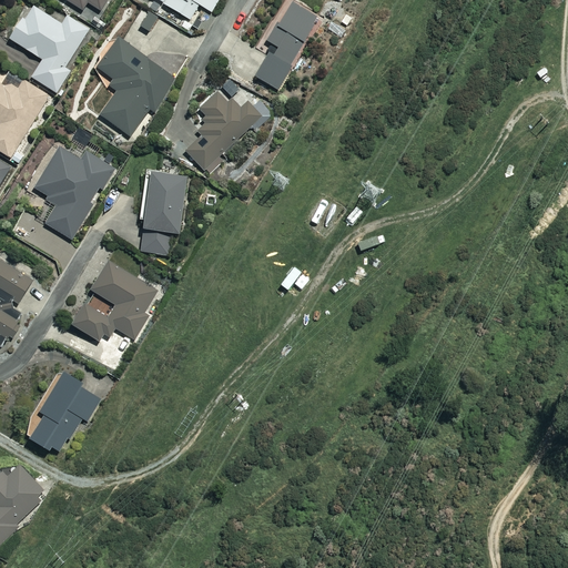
[(67,0),(83,10),(88,2),(101,10),(107,0),(67,0)]
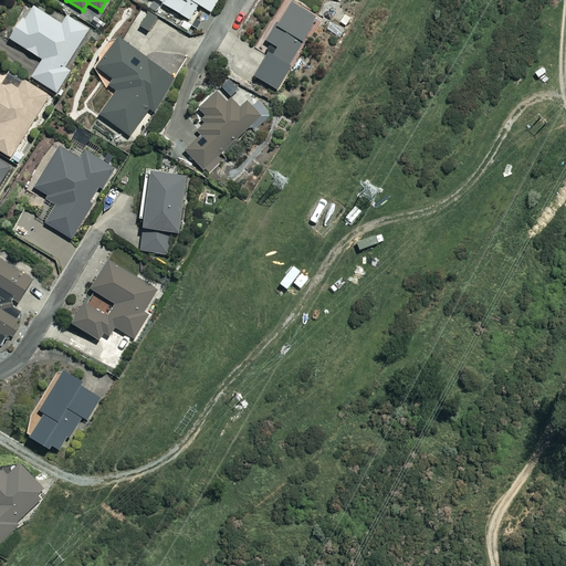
[(156,0),(191,20),(200,6),(212,12),(219,0),(156,0)]
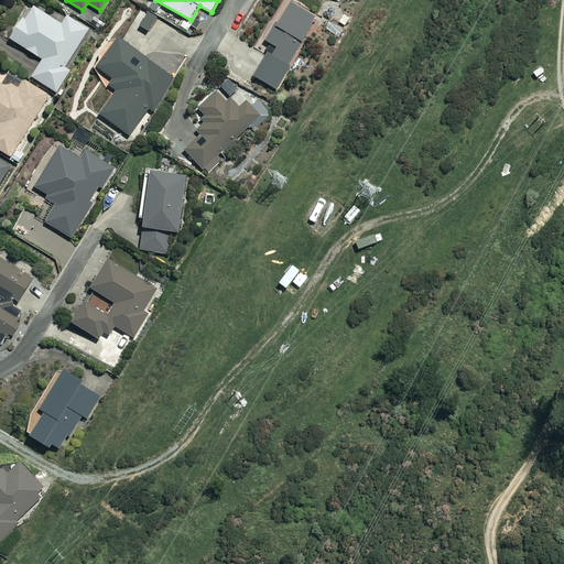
[(317,19),(290,2),(267,41),(278,47),(273,54),(269,52),(255,76),(275,89),(317,19)]
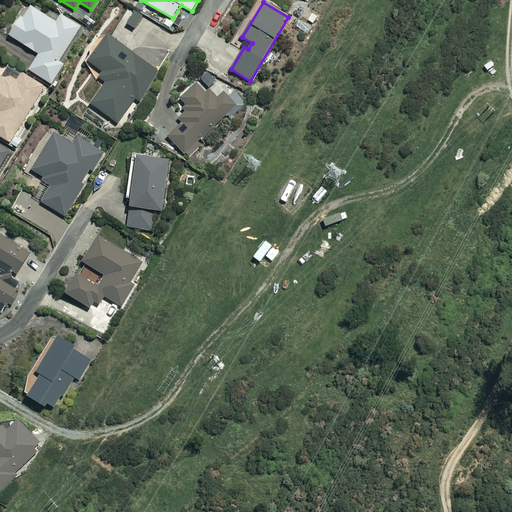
[(57,22),(30,5),(10,35),(40,54),(30,70),(53,85),(65,66),(59,62),(81,28),(62,15),(57,22)]
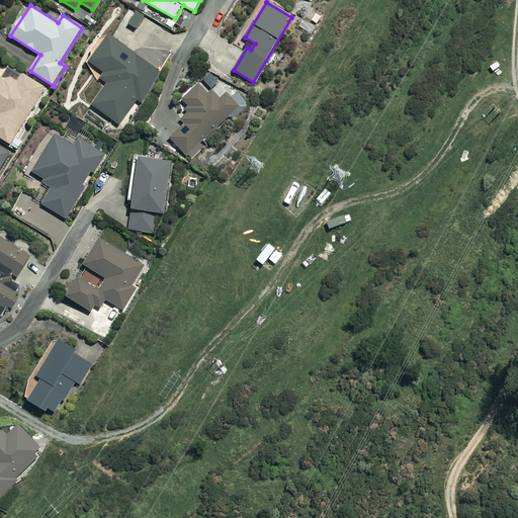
[(162,73),(110,35),(91,62),(104,72),(100,78),(108,84),(92,104),(118,124),(137,100),(140,102),(162,73)]
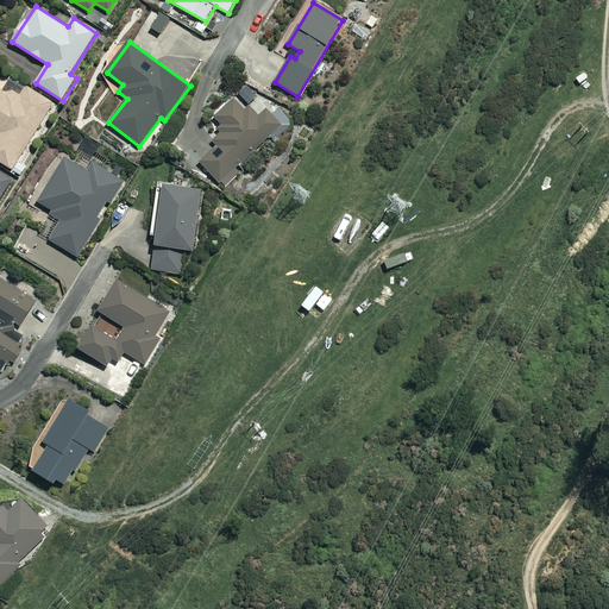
[(19,95),(0,82),(0,161),(12,170),(55,105),(25,86),(19,95)]
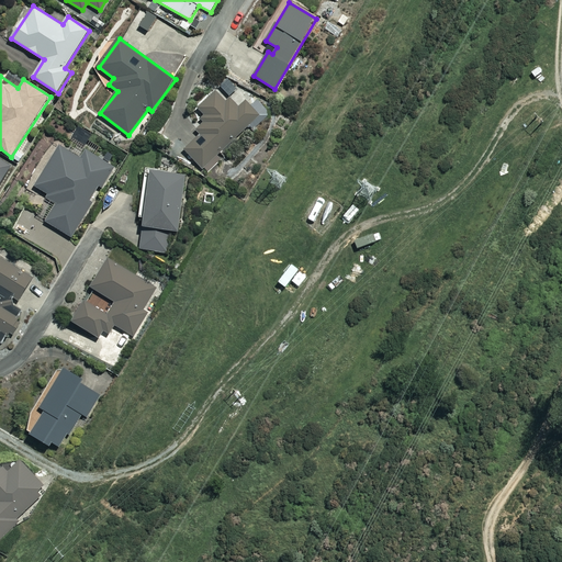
[(226,102),(216,91),(198,109),(208,117),(195,130),(201,135),(184,150),(204,170),(259,115),(246,102),(239,108),(229,99),(226,102)]
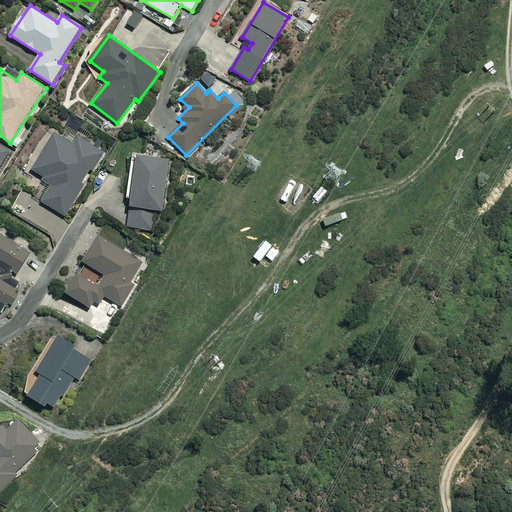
[(73,144),(55,133),(33,169),(53,182),(41,201),(65,215),(84,185),(81,183),(88,172),(90,173),(102,152),(77,137),(73,144)]
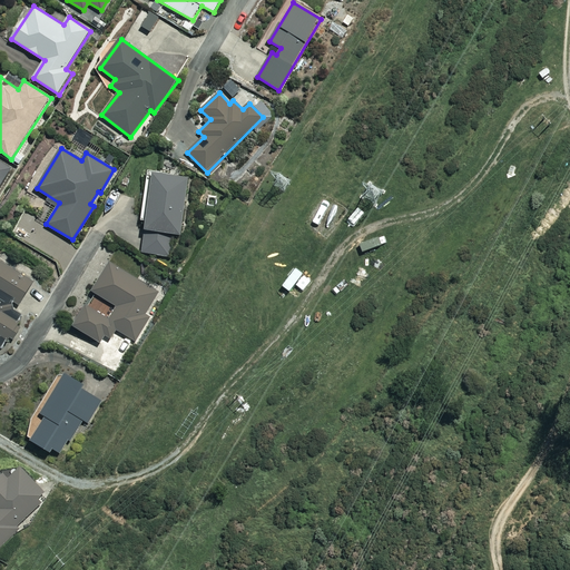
[(0,187),(12,169),(0,160),(0,187)]
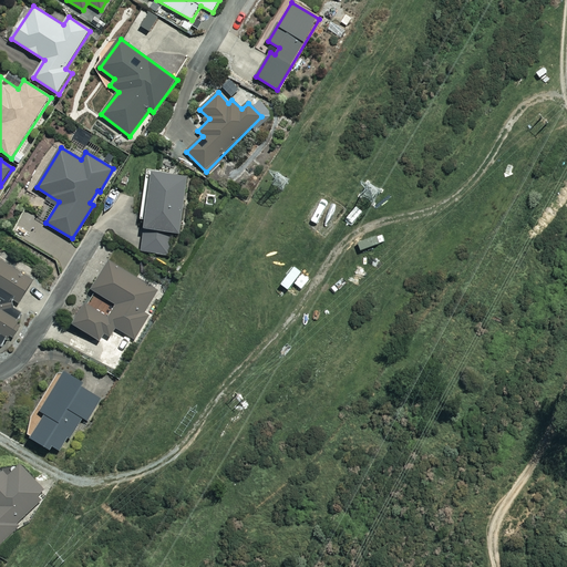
[(187,177),(148,172),(141,219),(146,219),(141,251),(168,256),(172,233),(178,234),(187,177)]
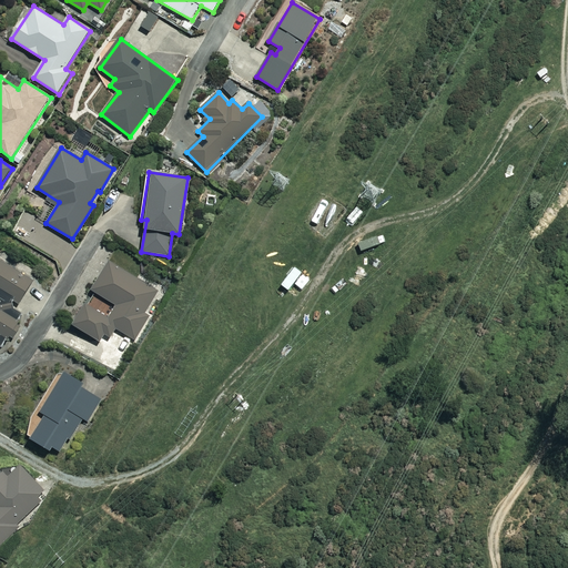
[(36,280),(0,256),(0,347),(7,352),(23,325),(18,321),(23,312),(18,308),(36,280)]
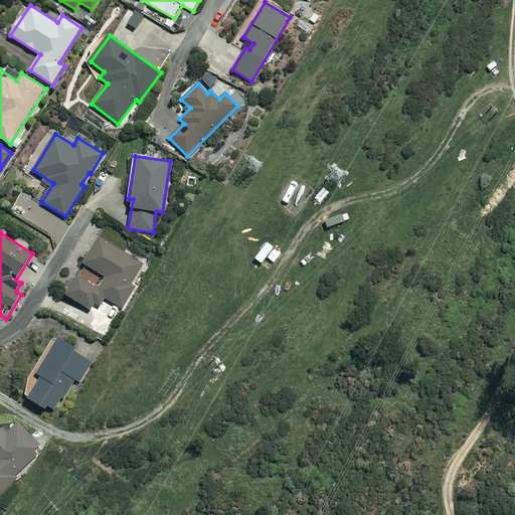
[(66,294),(91,310),(94,306),(98,309),(105,298),(122,308),(135,287),(131,285),(144,265),(100,236),(83,263),(107,277),(100,288),(78,275),(66,294)]
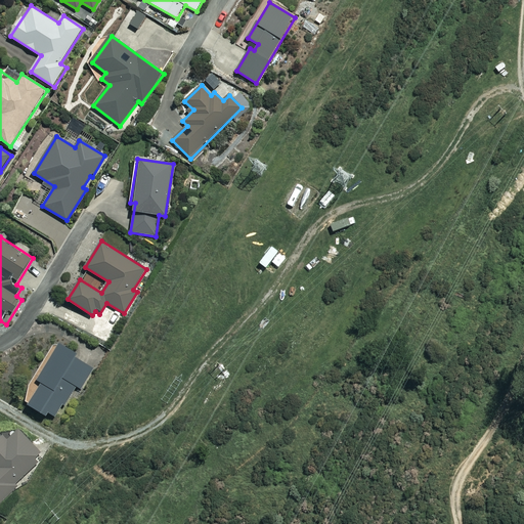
[(74,354),(59,345),(38,380),(42,383),(29,404),(55,421),(76,386),(81,389),(93,368),(73,356),(74,354)]
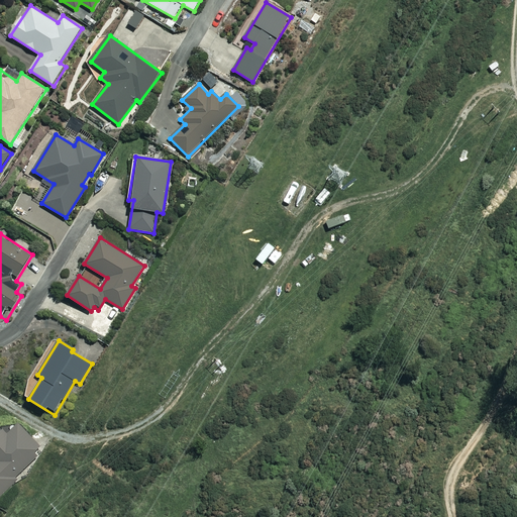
[(0,495),(43,449),(17,425),(7,436),(1,431),(0,432),(0,495)]
